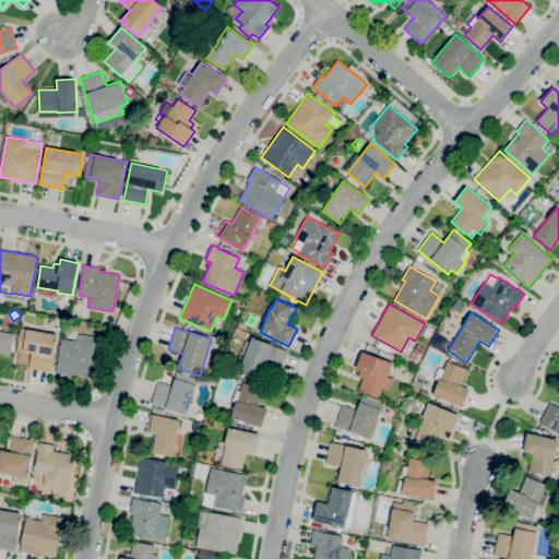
[(50,372),(30,369),(32,353),(16,351),(21,329),(57,335),(50,372)]
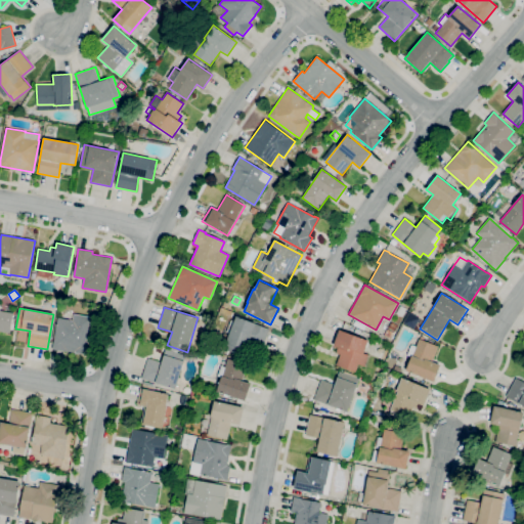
[(0,310),(13,313),(10,334),(0,331),(0,310)]
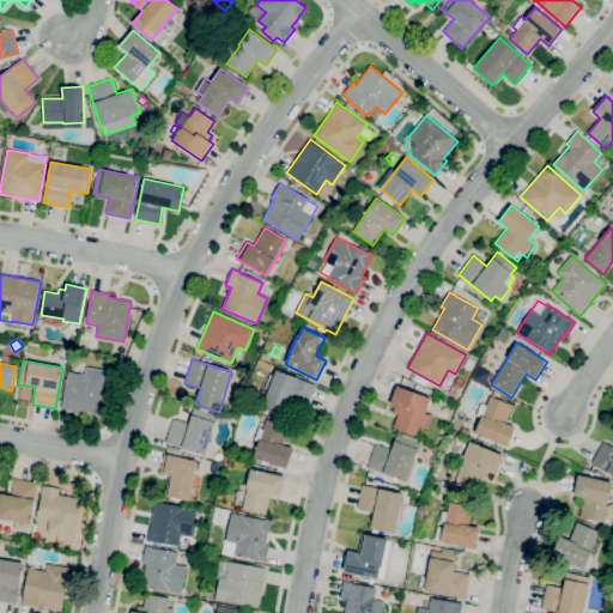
[(102,416),(61,408),(68,371),(85,375),(86,366),(109,371),(102,416)]
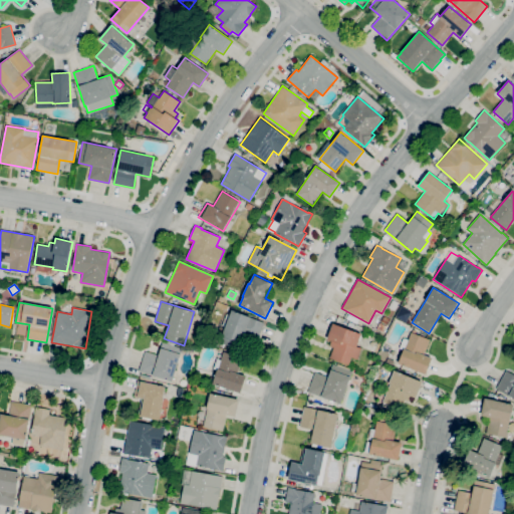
[(238,350),(219,342),(232,309),(264,323),(256,342),(243,337),(238,350)]
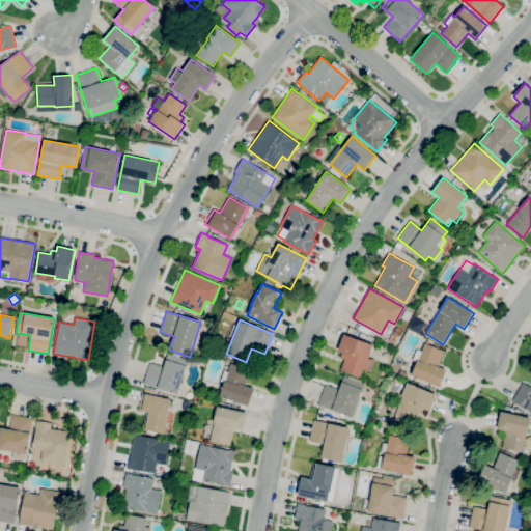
[(396,343),(389,339),(393,333),(399,337),(396,343)]
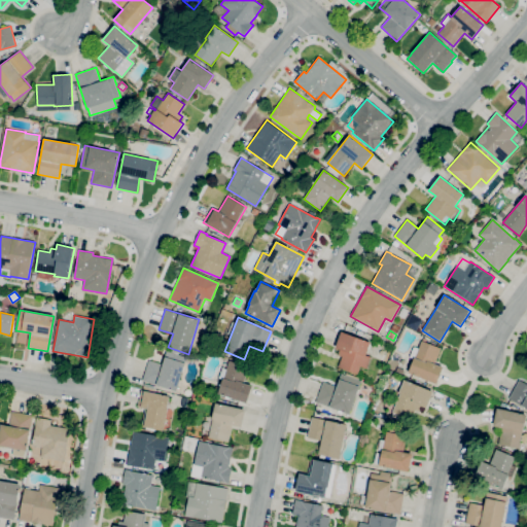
[(357,374),(339,366),(344,351),(335,348),(341,331),(371,343),(365,355),(373,357),(369,369),(360,365),(357,374)]
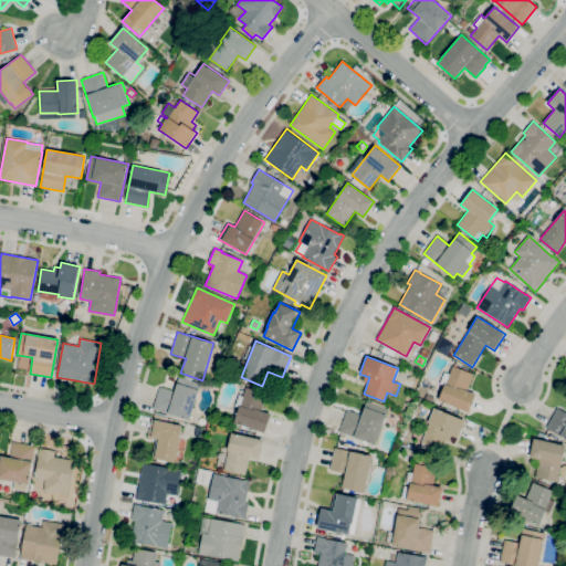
[(469,412),(438,400),(444,385),(440,384),(444,373),(450,374),(452,366),(453,366),(454,363),(459,365),(458,368),(473,374),(467,390),(477,395),(469,412)]
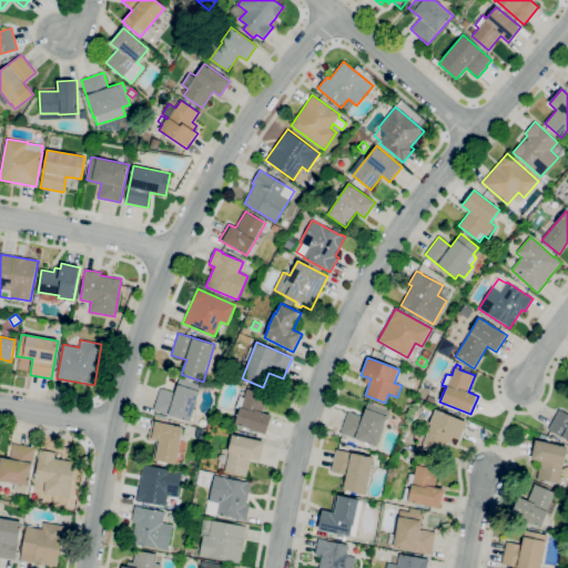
[(190,422),(153,409),(161,387),(174,393),(180,378),(202,385),(200,392),(190,422)]
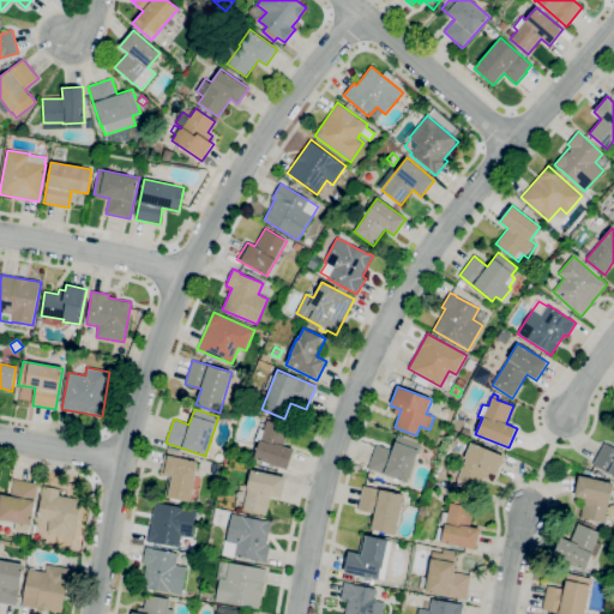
[(288,470),(254,459),(260,441),(254,440),(259,428),(264,429),(268,419),(290,427),(284,446),(294,450),(288,470)]
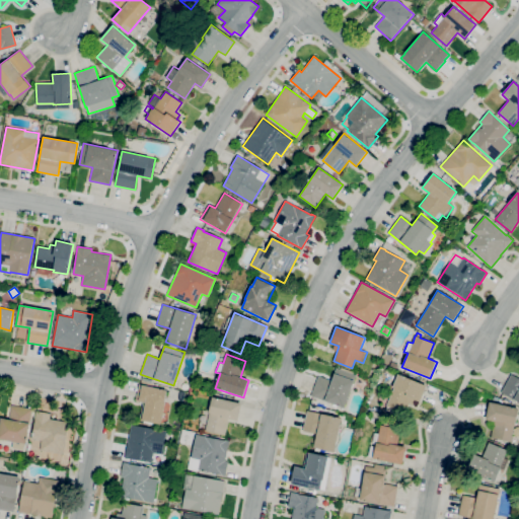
[(344,408),(311,396),(318,376),(331,380),(337,367),(341,369),(341,367),(354,372),(353,374),(356,375),(344,408)]
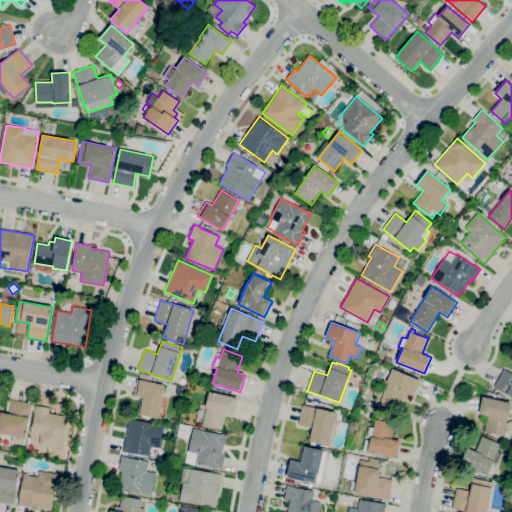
[(399,408),(381,401),(388,383),(387,383),(388,380),(383,378),(388,367),(421,380),(414,397),(406,393),(399,408)]
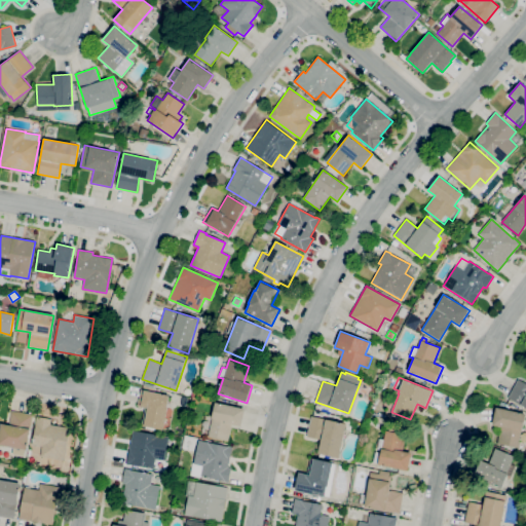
[(525,408),(508,398),(518,380),(525,384),(525,408)]
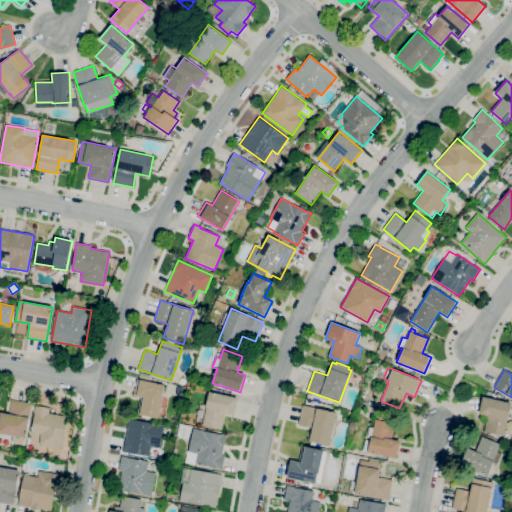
[(159,418),(145,415),(138,414),(141,396),(134,395),(137,379),(166,385),(159,418)]
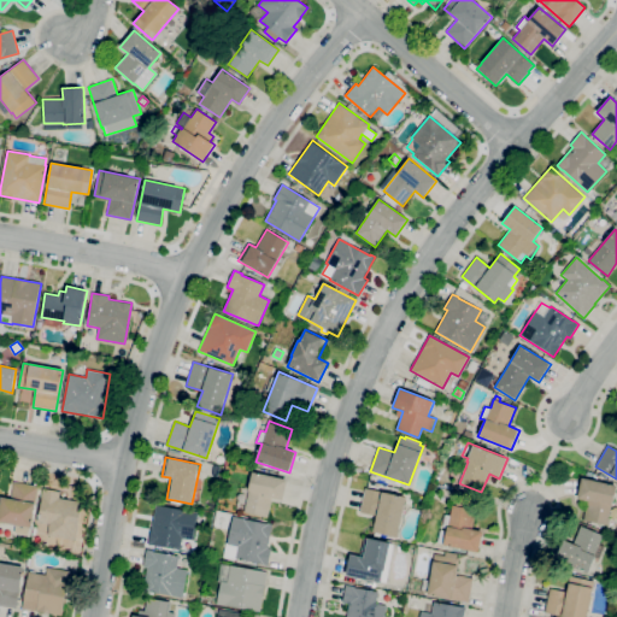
[(268,517),(245,512),(250,489),(248,488),(253,471),(287,480),(282,500),(272,498),(268,517)]
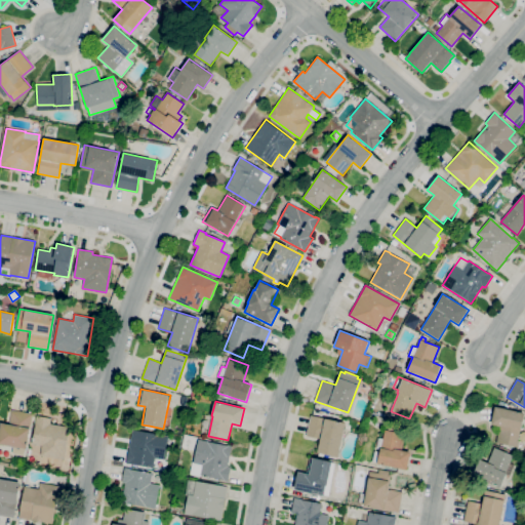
[(517,447),(496,443),(499,427),(491,425),(495,406),(524,413),(517,447)]
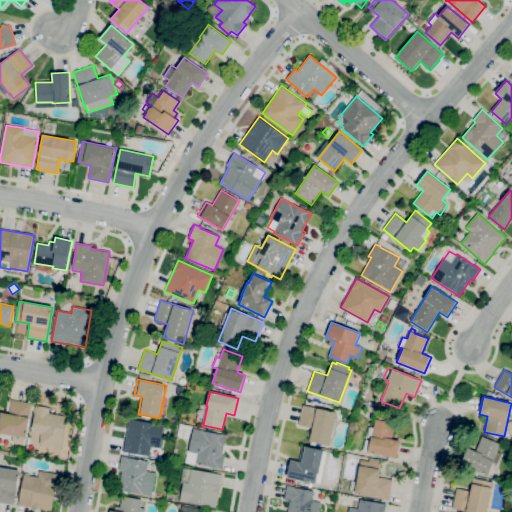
[(23,444),(12,442),(13,435),(0,433),(0,411),(9,413),(11,400),(32,403),(26,438),(24,438),(23,444)]
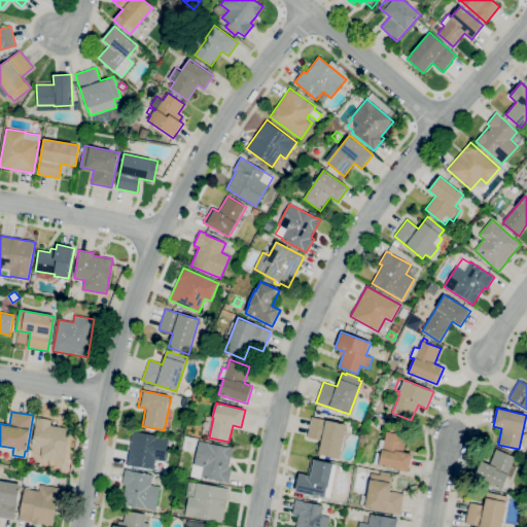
[(65,461),(40,457),(42,447),(32,446),(36,417),(51,420),(50,425),(70,428),(65,461)]
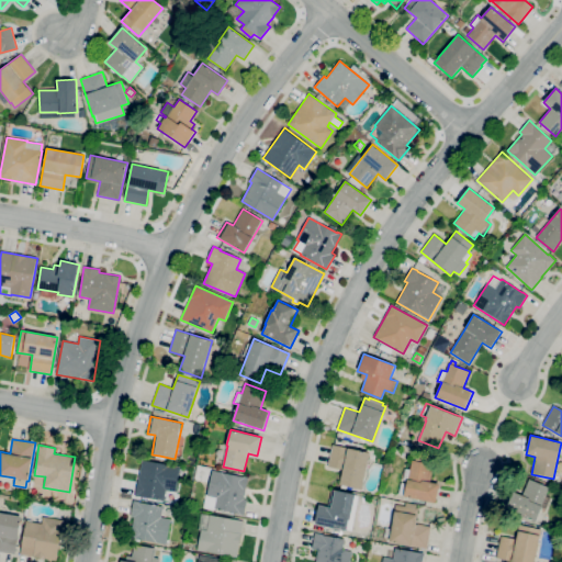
[(362,490),(339,485),(343,470),(328,467),(333,445),(370,452),(362,490)]
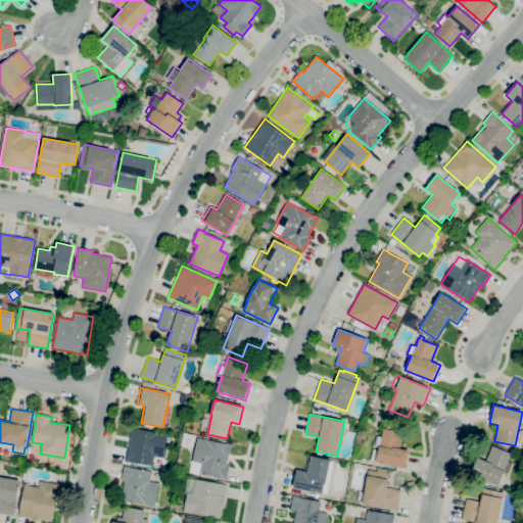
[(152,466),(126,462),(132,428),(168,433),(163,458),(154,456),(152,466)]
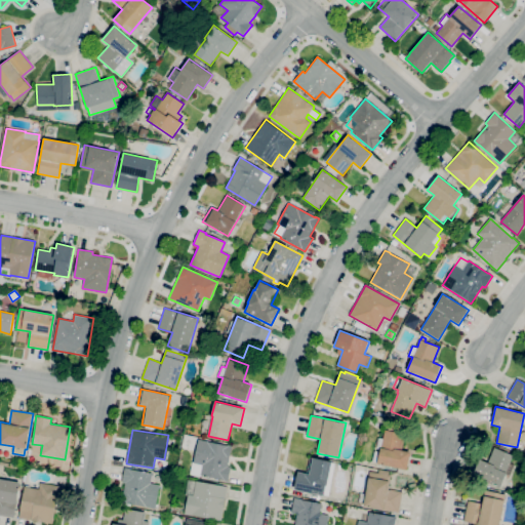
[(406,470),(377,463),(377,462),(372,461),(374,450),(379,451),(380,449),(376,448),(378,438),(382,439),(385,431),(404,435),(401,450),(410,452),(406,470)]
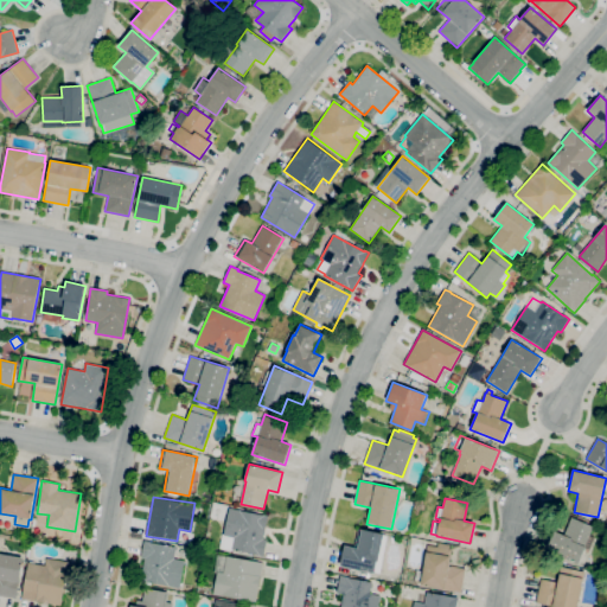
[(263,556),(231,549),(234,537),(224,535),(230,506),(268,516),(263,538),(267,540),(263,556)]
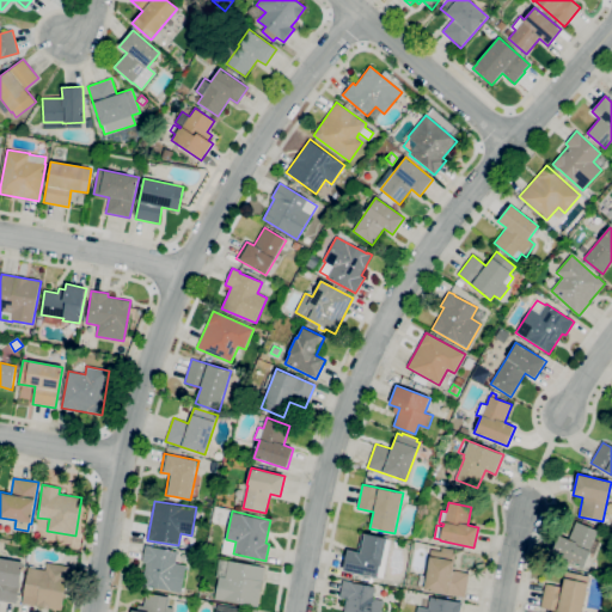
[(583,569),(551,555),(560,534),(569,539),(576,521),(598,531),(589,551),(591,552),(583,569)]
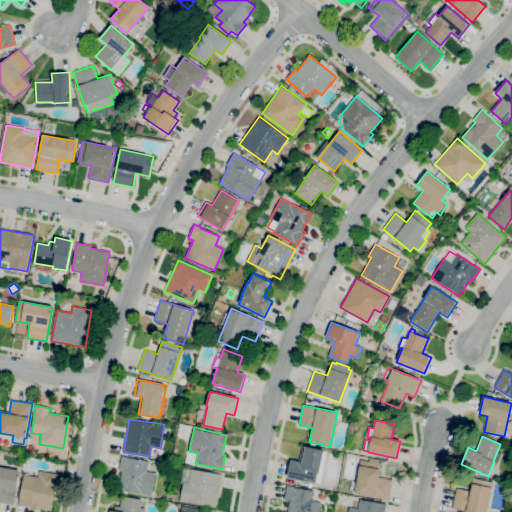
[(316,483),(287,478),(291,460),(300,462),(303,446),(305,446),(324,450),(324,451),(327,451),(320,483),(316,482),(316,483)]
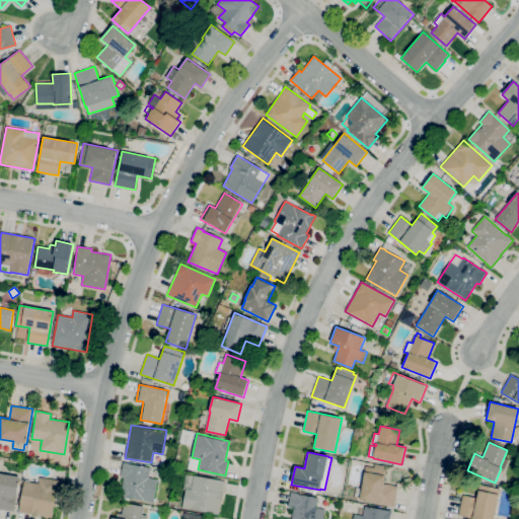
[(154,503),(144,501),(144,502),(120,498),(124,477),(121,476),(123,462),(129,463),(129,464),(150,467),(148,477),(158,479),(154,503)]
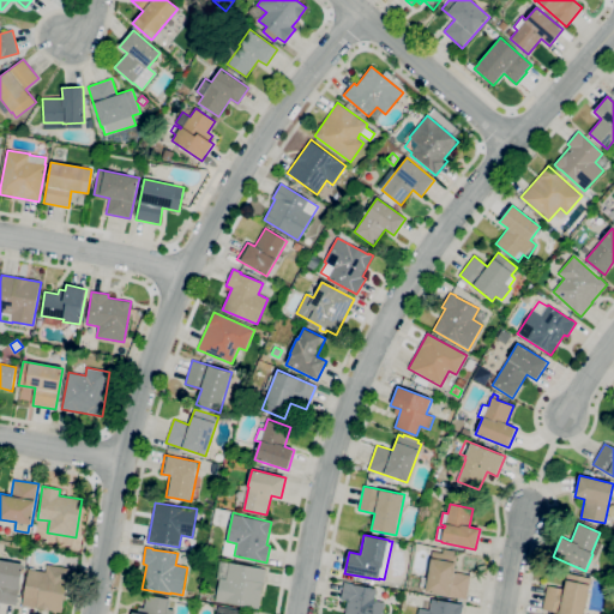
[(467,599),(426,591),(433,551),(458,555),(455,572),(471,575),(467,599)]
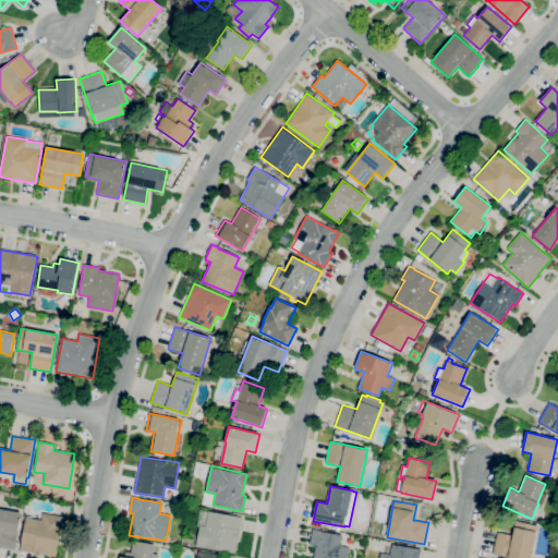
[(14,550),(0,547),(0,509),(21,512),(14,550)]
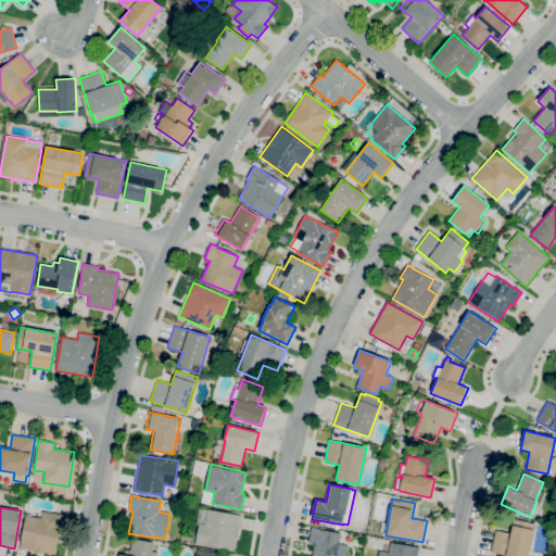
[(235,551),(197,544),(200,523),(205,525),(207,509),(241,515),(235,551)]
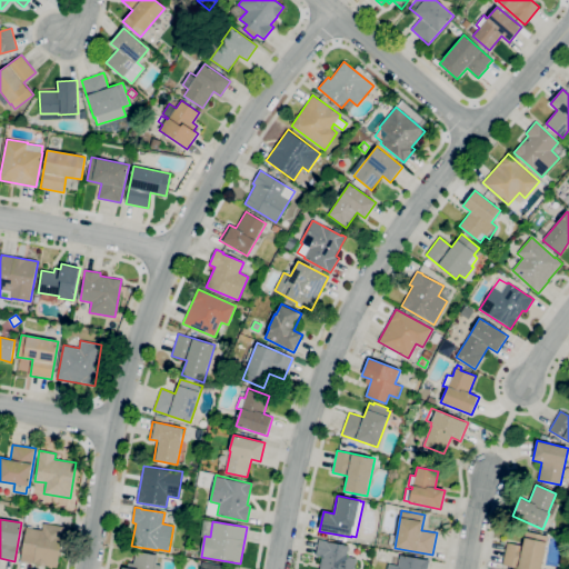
[(57,568),(20,561),(27,527),(42,530),(43,522),(65,527),(57,568)]
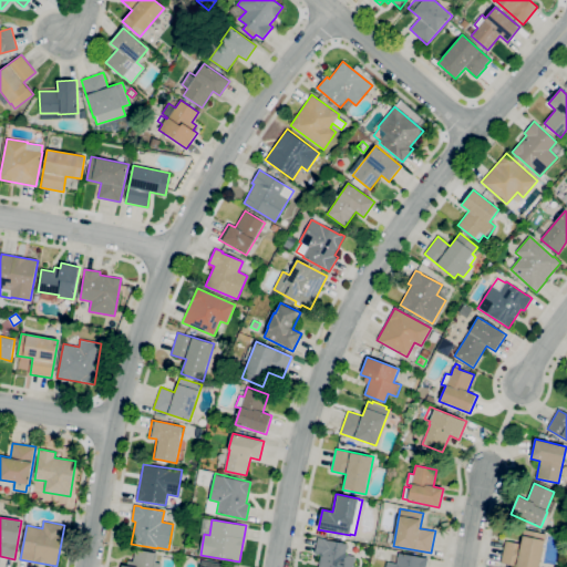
[(538,566),(519,566),(501,563),(505,540),(521,544),(524,529),(546,535),(538,566)]
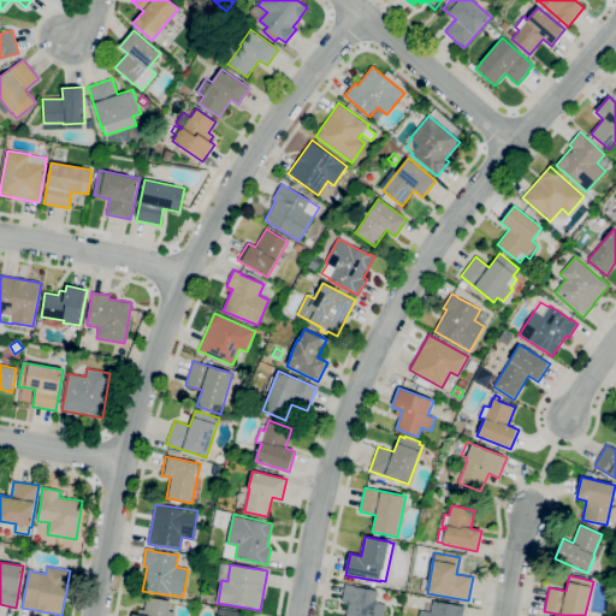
[(383,615),(345,615),(348,603),(342,602),(344,585),(377,591),(375,603),(385,604),(383,615)]
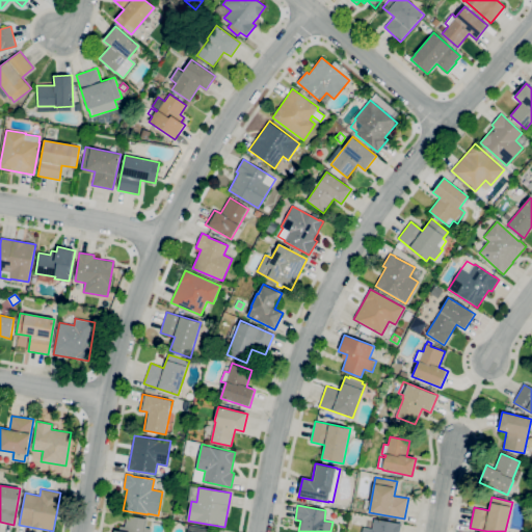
[(113,531),(114,530),(124,531),(127,515),(148,519),(145,527),(152,528),(151,531),(113,531)]
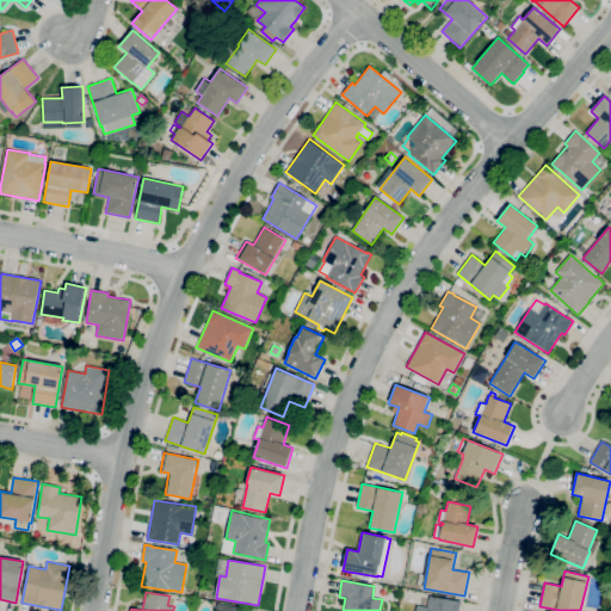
[(458,610),(415,610),(418,605),(427,608),(430,596),(461,602),(458,610)]
